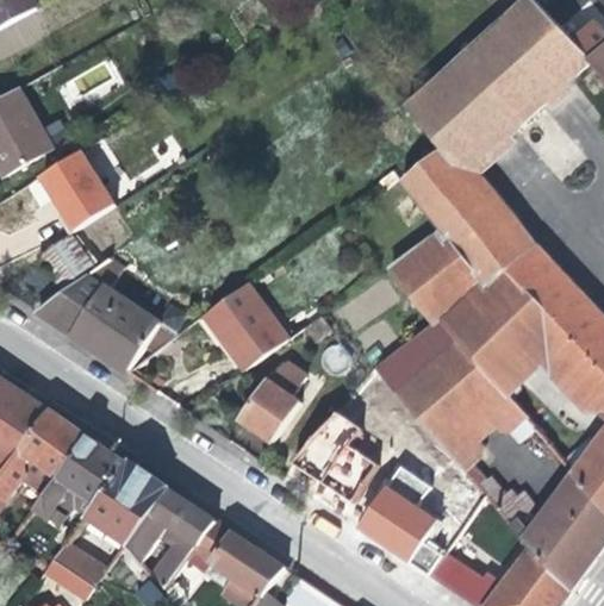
[(0,24),(35,7),(31,0),(0,0),(0,24)]
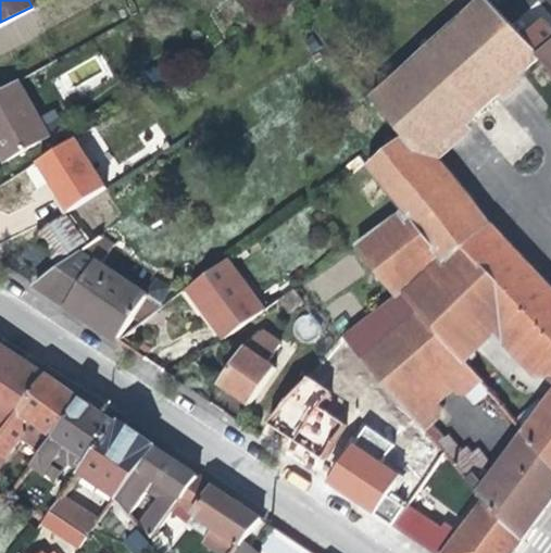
[(506,22),(487,0),(477,0),(368,97),(374,104),(402,137),(422,159),(430,150),(463,122),(496,92),(516,74),(537,57),(517,35),(506,22)]
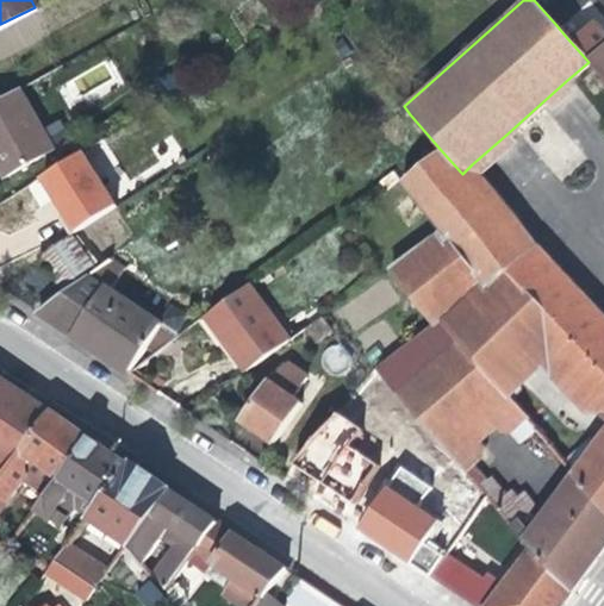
[(555,24),(567,38),(585,23),(572,8),(555,24)]
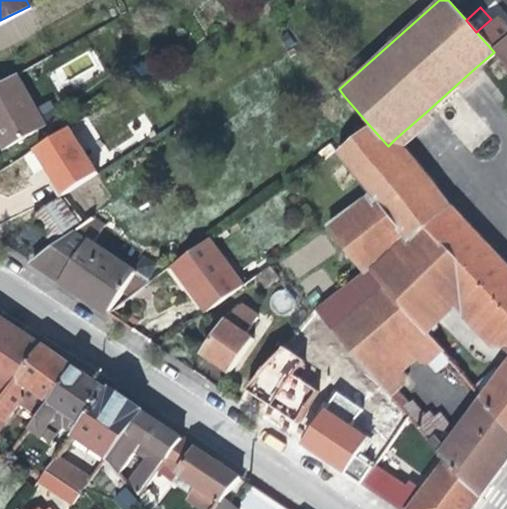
[(494,52),(506,66),(506,24),(497,14),(491,19),(476,32),(494,52)]
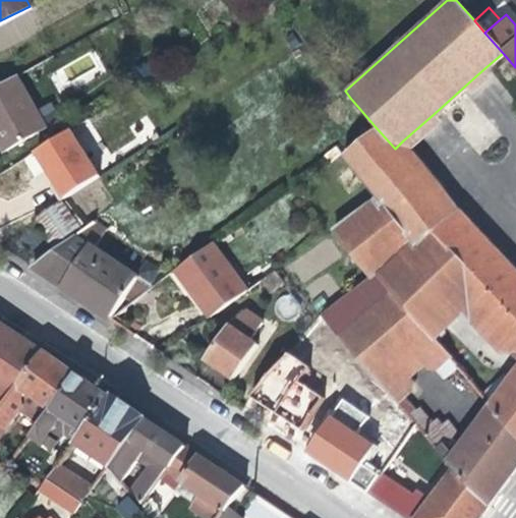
[(483,69),(464,87),(471,94),(490,76),(483,69)]
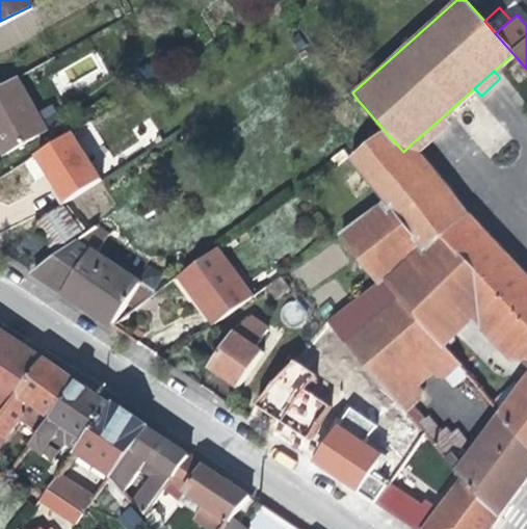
[(45,128),(12,74),(0,81),(0,151),(1,153),(45,128)]
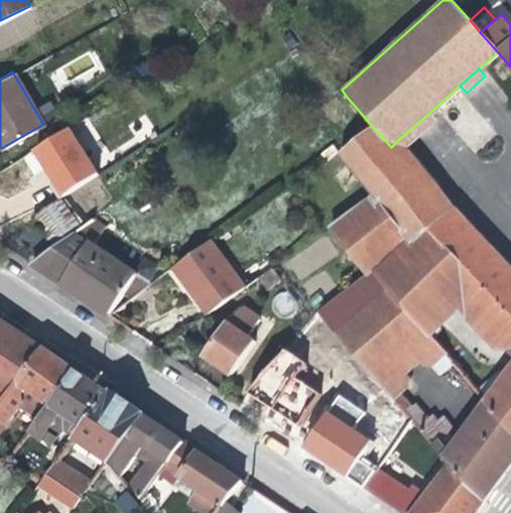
[(399,139),(406,146),(435,120),(429,113),(399,139)]
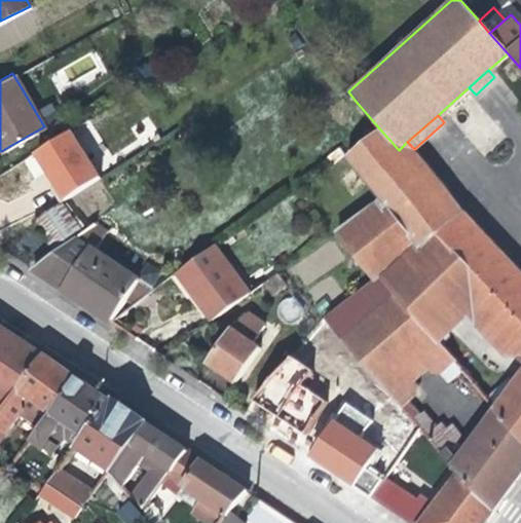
[(68,127),(34,150),(53,179),(48,182),(60,198),(99,174),(68,127)]
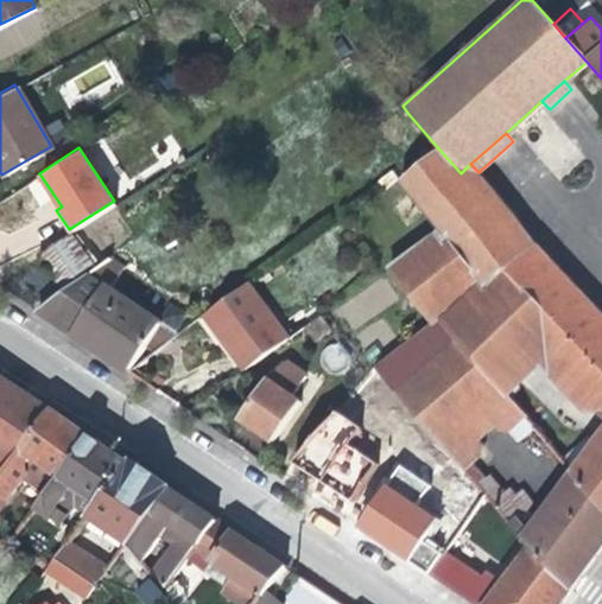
[(479,172),(470,164),(461,173),(439,150),(395,179),(435,227),(481,285),(504,267),(534,240),(479,172)]
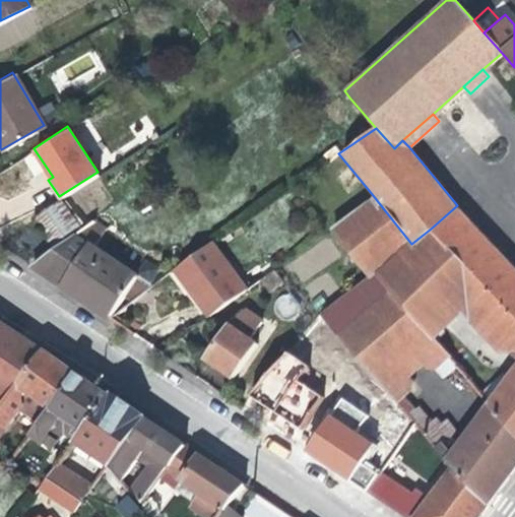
[(372,272),(411,244),(372,194),(327,227),(366,276),(372,272)]
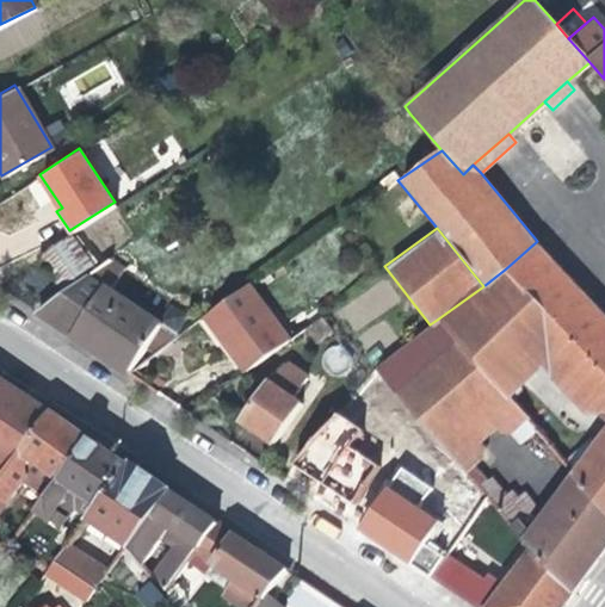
[(69,234),(37,256),(51,278),(59,287),(91,265),(69,234)]
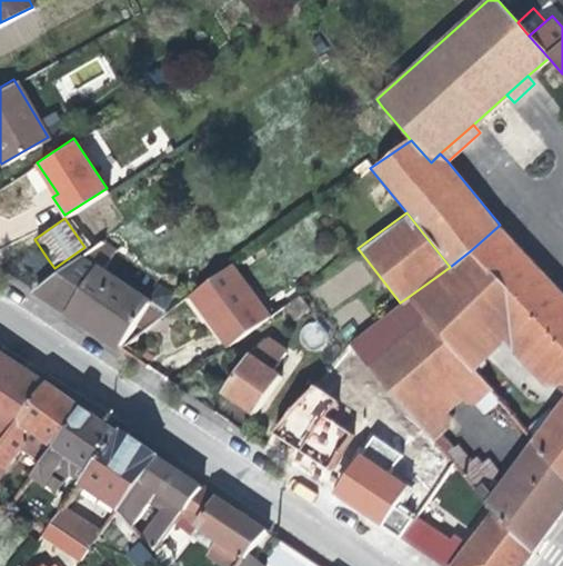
[(530,313),(562,347),(562,295),(500,225),(471,250),(530,313)]
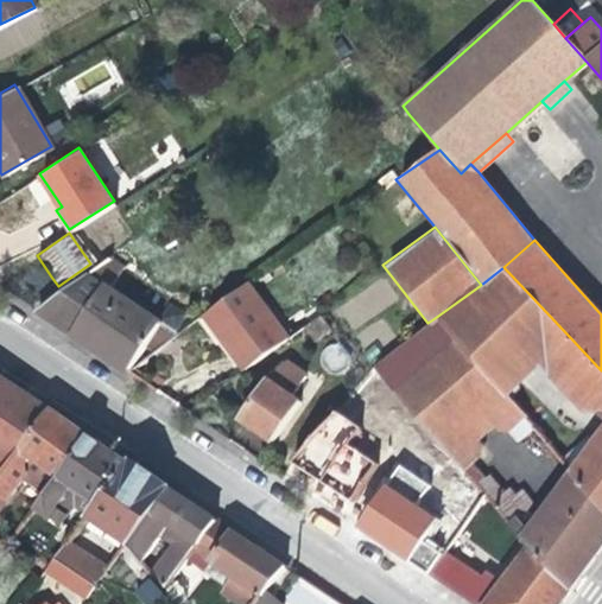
[(32,309),(73,336),(106,287),(121,262),(111,255),(32,309)]
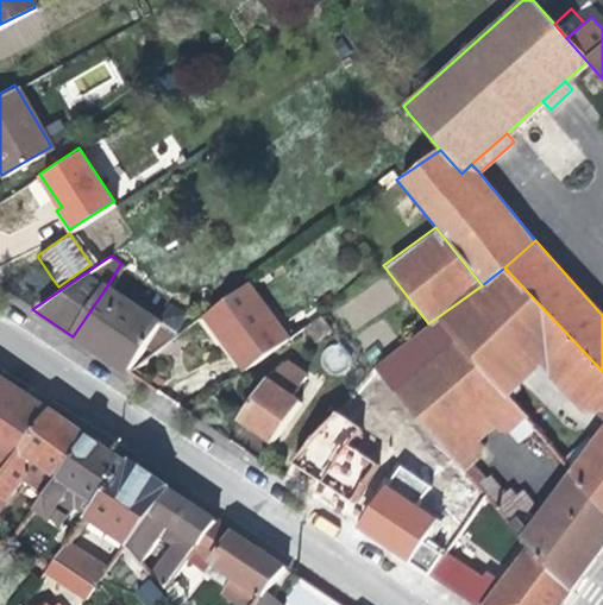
[(536,367),(567,334),(504,268),(482,285),(435,319),(456,341),(506,396),(536,367)]
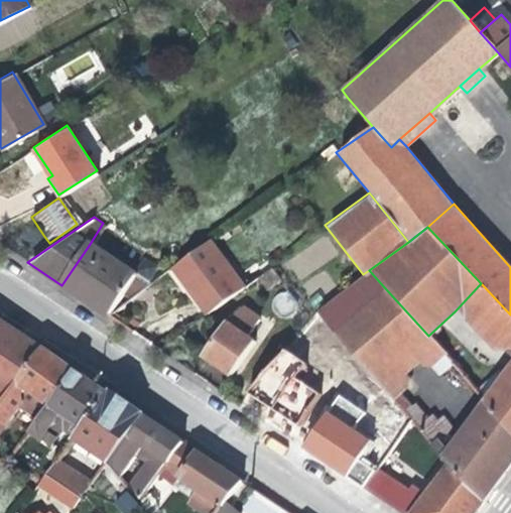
[(206,241),(169,267),(185,291),(201,312),(238,287),(206,241)]
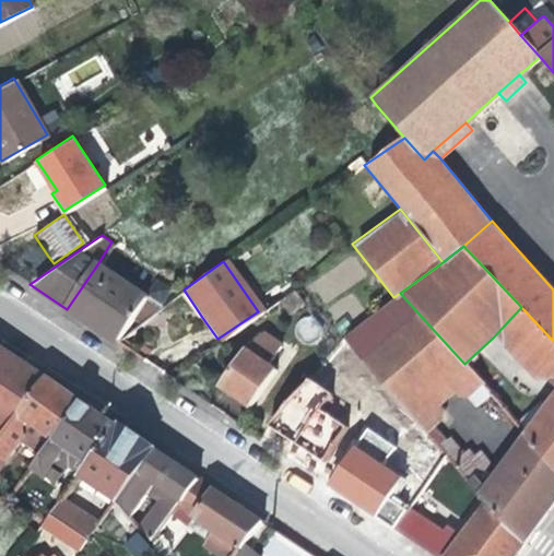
[(142,294),(97,264),(67,309),(87,323),(112,339),(142,294)]
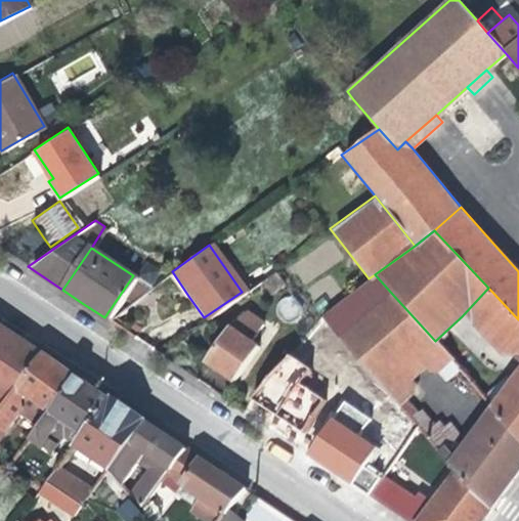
[(283,281),(273,268),(257,279),(267,293),(283,281)]
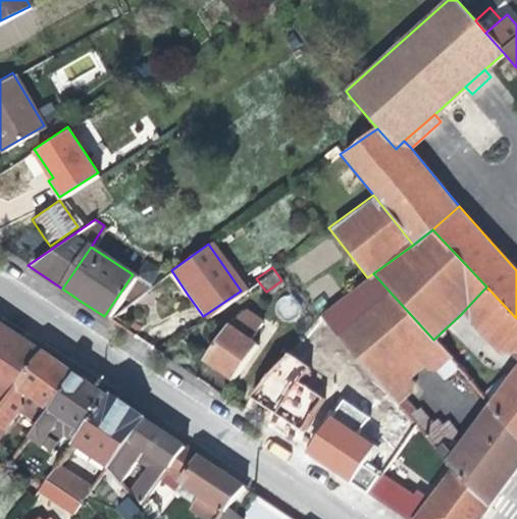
[(319,314),(339,336),(391,293),(373,273),(367,277),(319,314)]
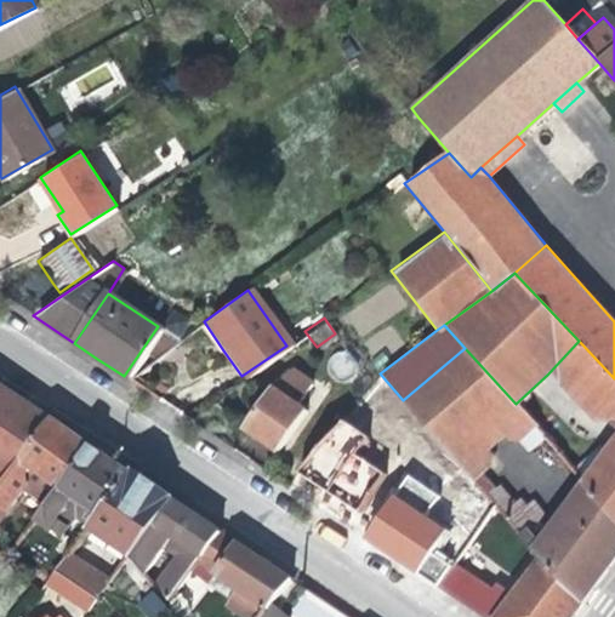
[(604,418),(614,429),(614,378),(579,341),(547,375),(588,421),(604,418)]
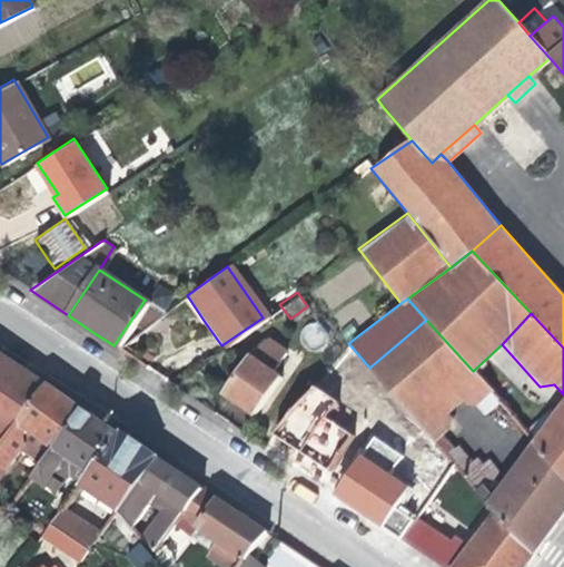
[(429,439),(441,431),(446,427),(449,417),(446,413),(432,394),(446,382),(459,401),(461,399),(464,402),(472,402),(482,414),(497,400),(473,371),(426,320),(369,368),(429,439)]
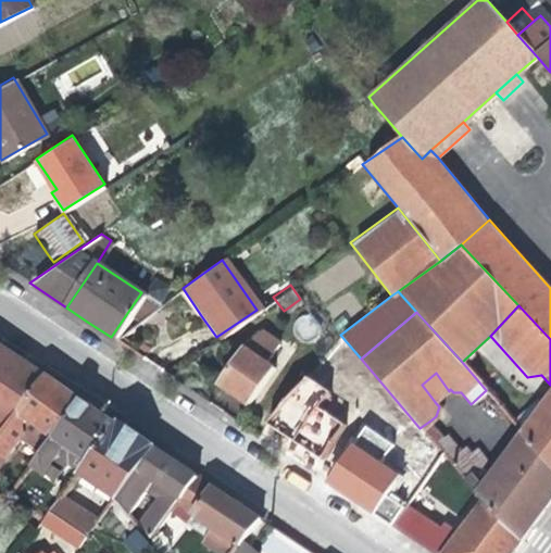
[(0,426),(12,411),(41,371),(29,363),(5,347),(0,343),(0,426)]
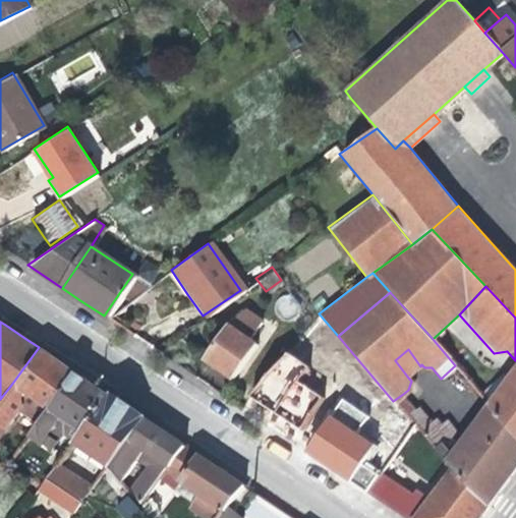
[(254,345),(225,324),(202,355),(218,367),(231,377),(254,345)]
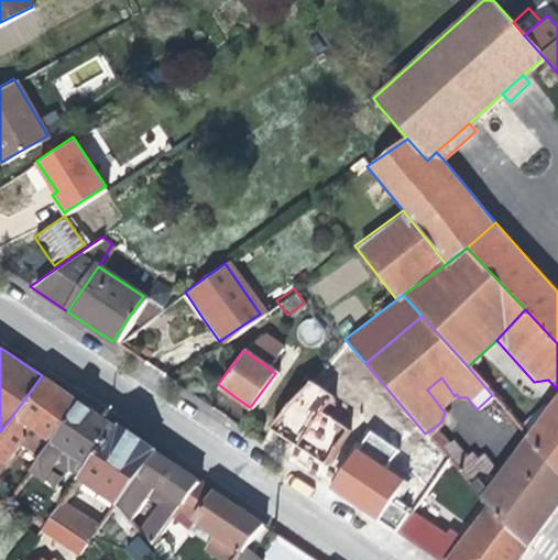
[(12,416),(23,426),(32,431),(63,390),(57,386),(42,375),(12,416)]
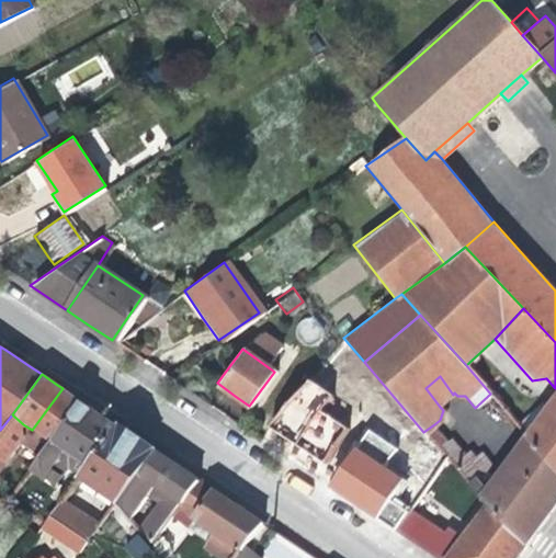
[(264,425),(319,458),(351,408),(296,374),(264,425)]
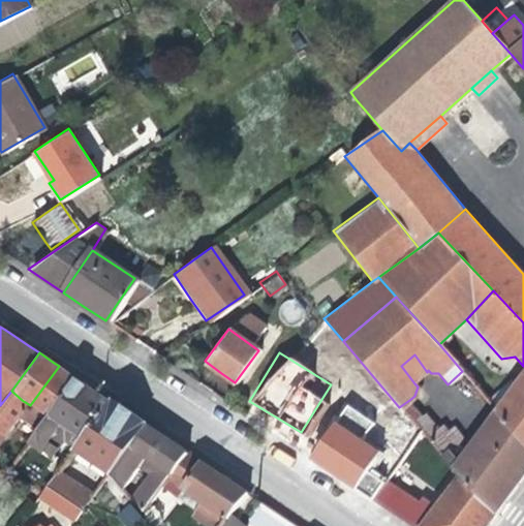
[(414,354),(401,366),(414,383),(427,372),(414,354)]
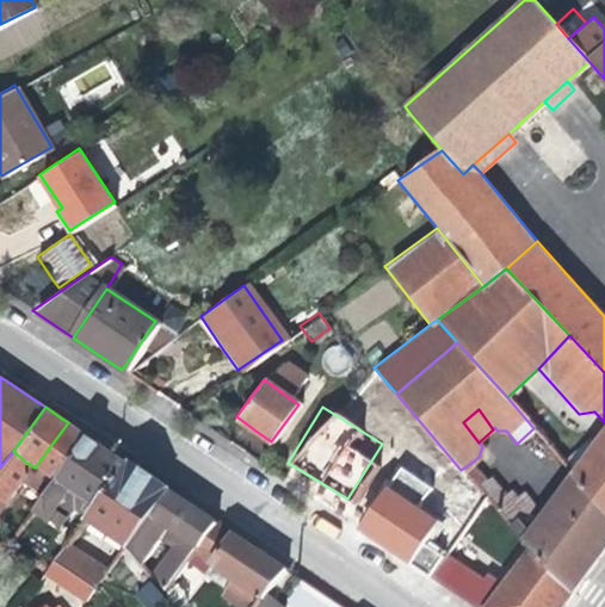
[(68,422),(35,468),(50,478),(84,433),(68,422)]
